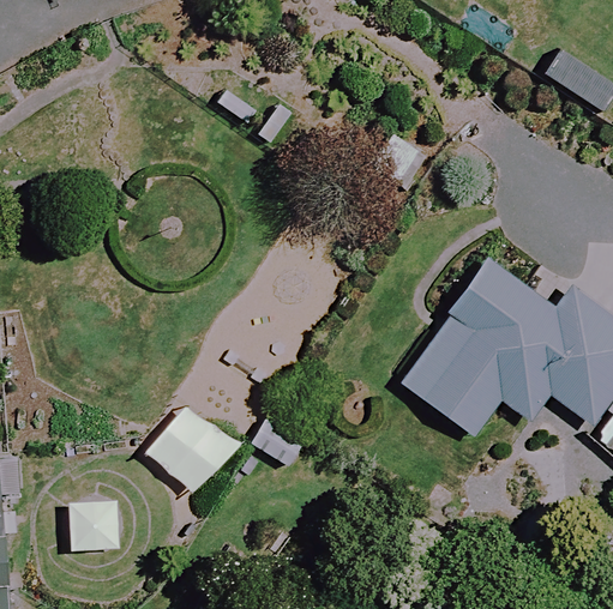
[(427,157),(397,132),(371,164),(401,190),(427,157)]
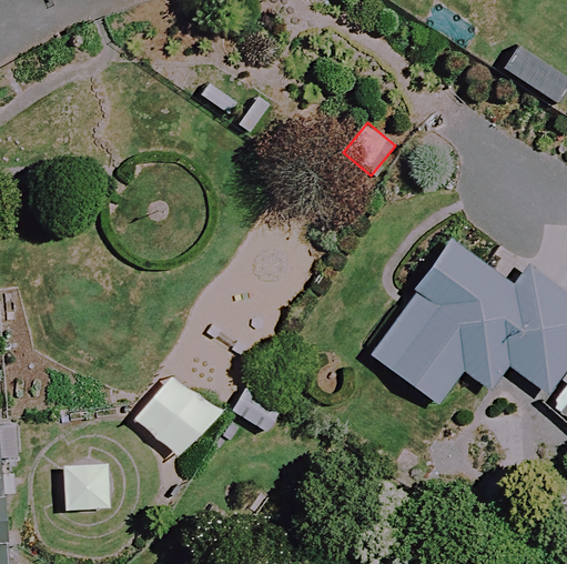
[(566,298),(524,269),(513,284),(448,242),(371,356),(439,403),(462,369),(490,389),(507,365),(546,391),(539,400),(566,419),(566,298)]
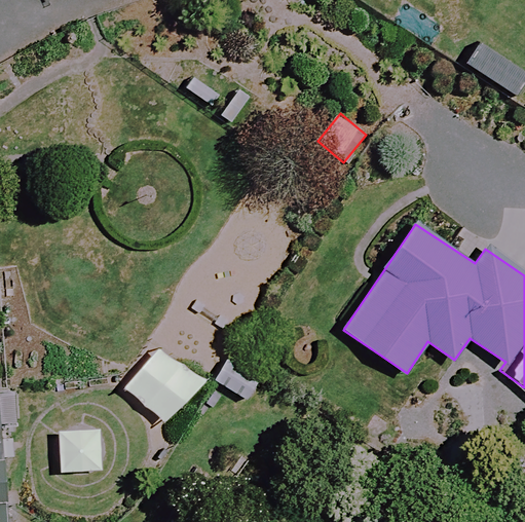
[(0,521),(30,521),(14,264),(0,265),(0,521)]
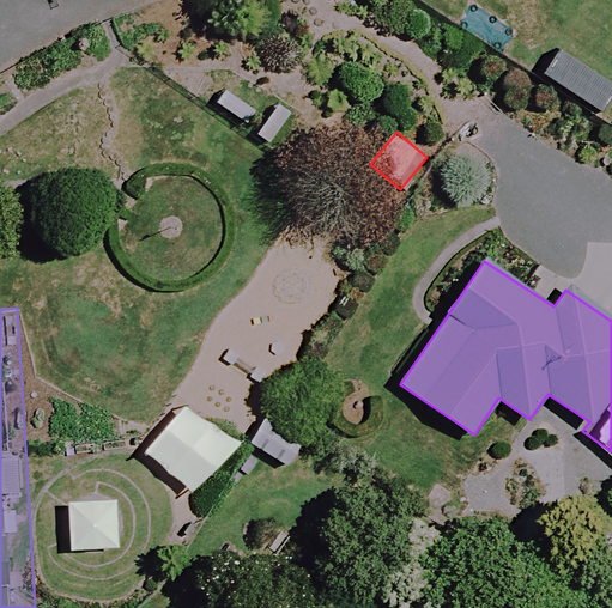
[(304,435),(265,412),(246,445),(286,468),(304,435)]
